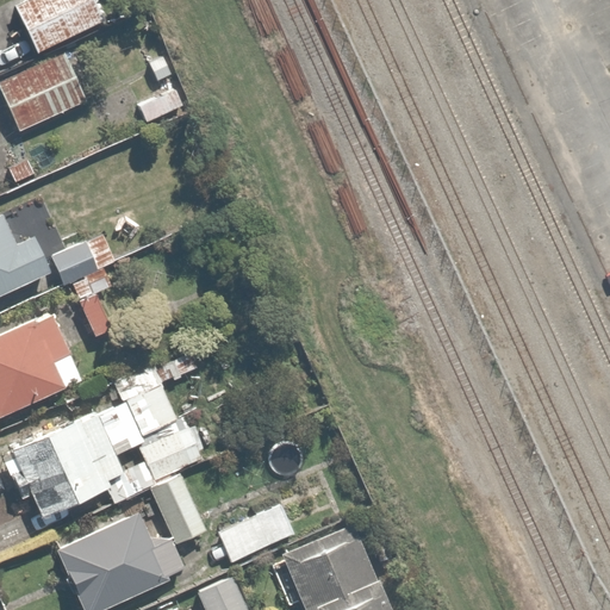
[(89,0),(10,0),(4,2),(29,51),(98,17),(89,0)]
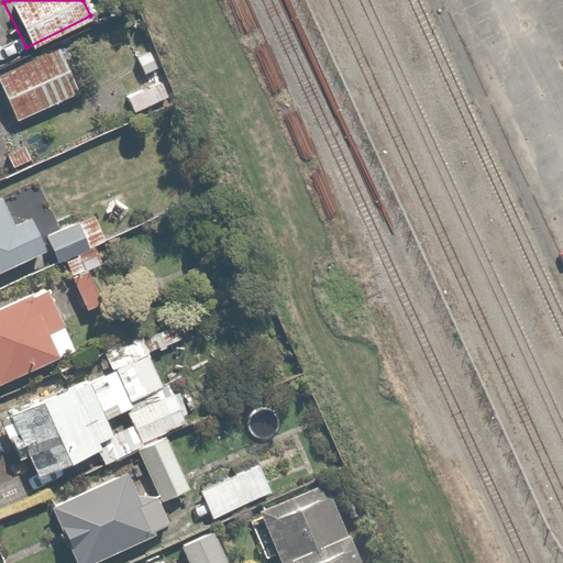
[(57,46),(0,73),(0,96),(11,119),(77,88),(57,46)]
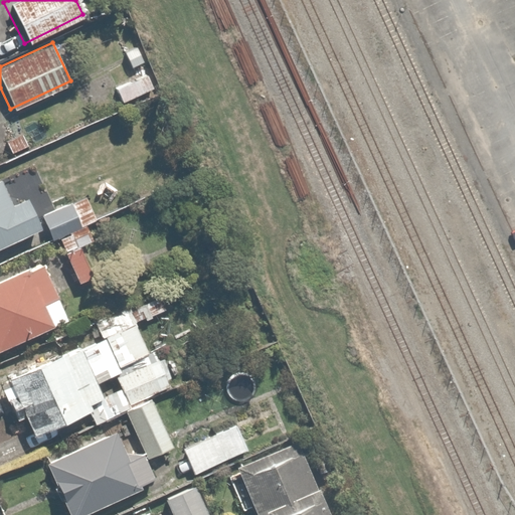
[(0,241),(28,228),(14,201),(10,203),(3,190),(0,191),(0,241)]
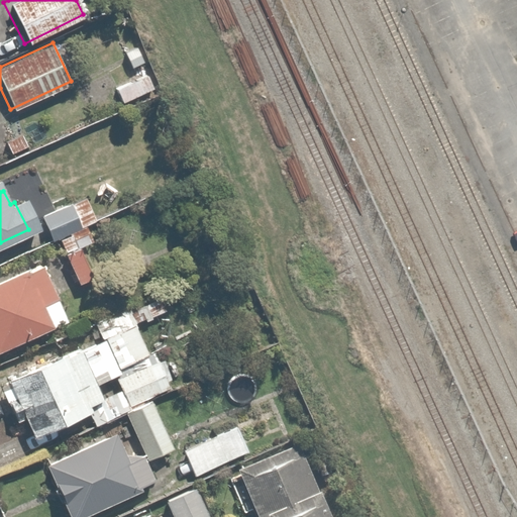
[(95,218),(84,195),(34,217),(44,241),(95,218)]
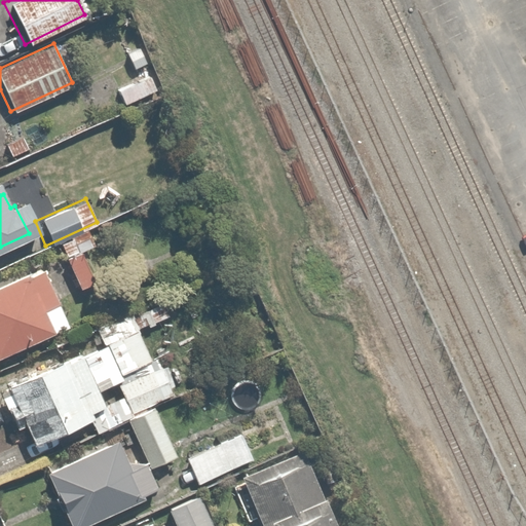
[(82,250),(61,260),(78,297),(100,287),(82,250)]
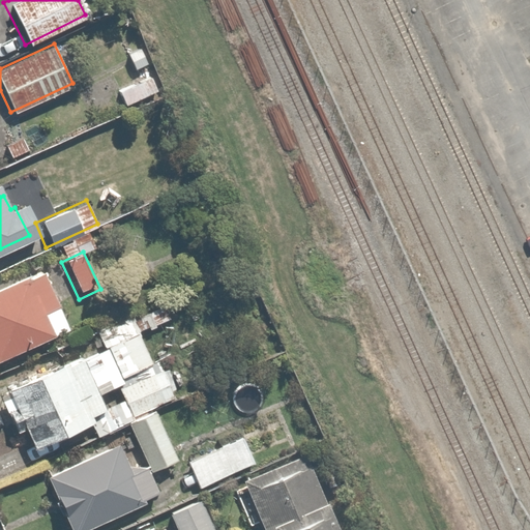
[(0,349),(60,321),(34,267),(0,284),(0,349)]
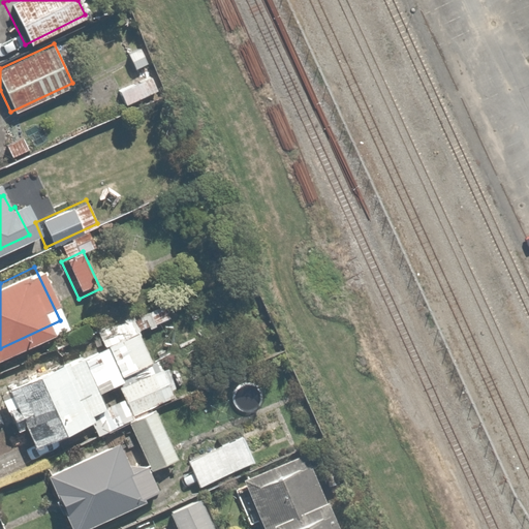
[(95,425),(99,436),(179,401),(161,361),(154,364),(135,320),(103,334),(112,350),(14,393),(38,448),(95,425)]
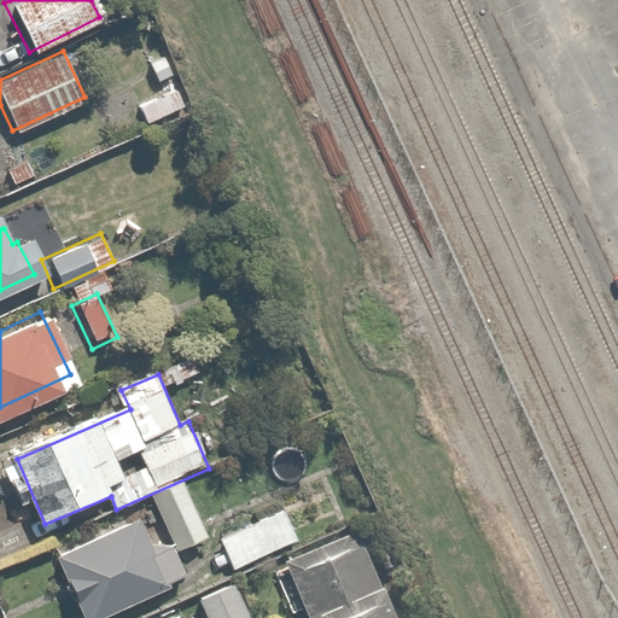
[(210,538),(184,482),(152,495),(179,552),(210,538)]
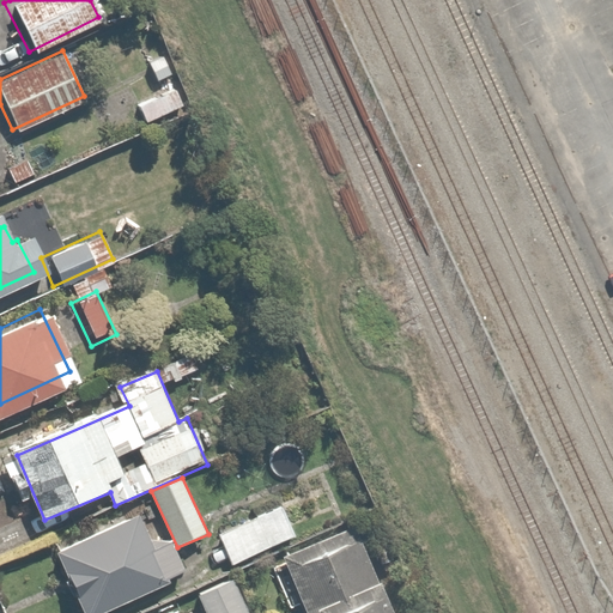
[(283,505),(220,534),(235,566),(297,538),(283,505)]
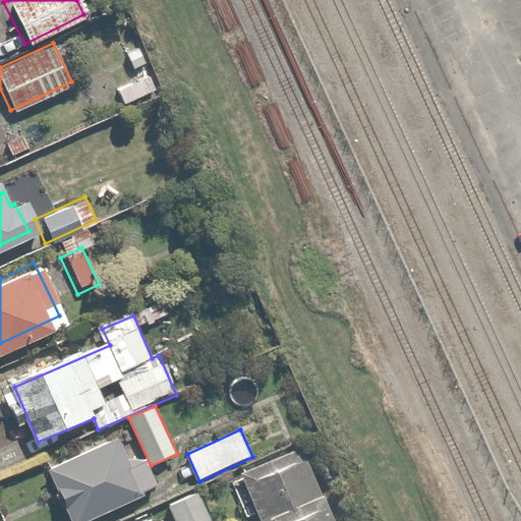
[(119,438),(49,470),(72,520),(92,520),(147,497),(145,491),(159,485),(147,460),(129,459),(119,438)]
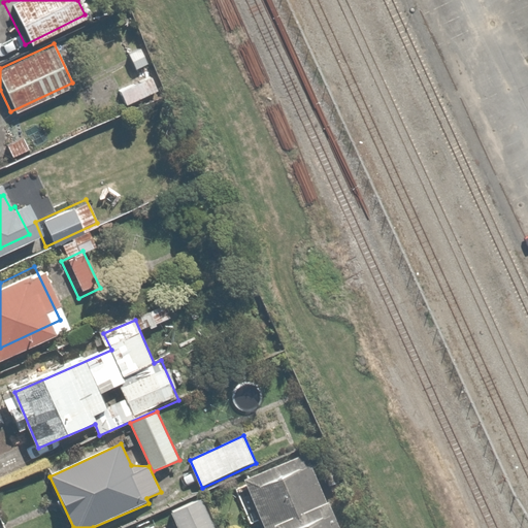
[(244,486),(226,494),(236,519),(256,510),(262,527),(325,527),(294,455),(241,477),(244,486)]
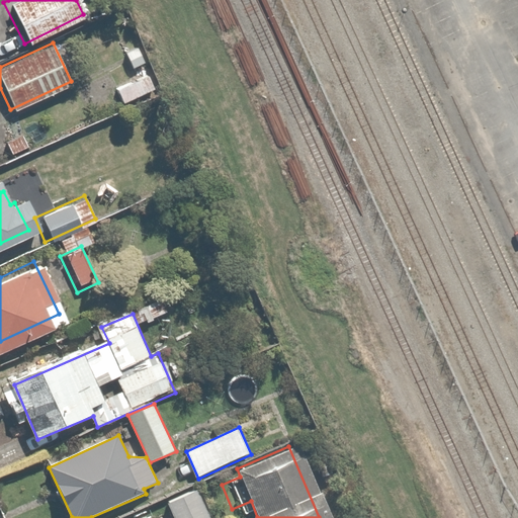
[(203,517),(191,491),(159,505),(164,517),(203,517)]
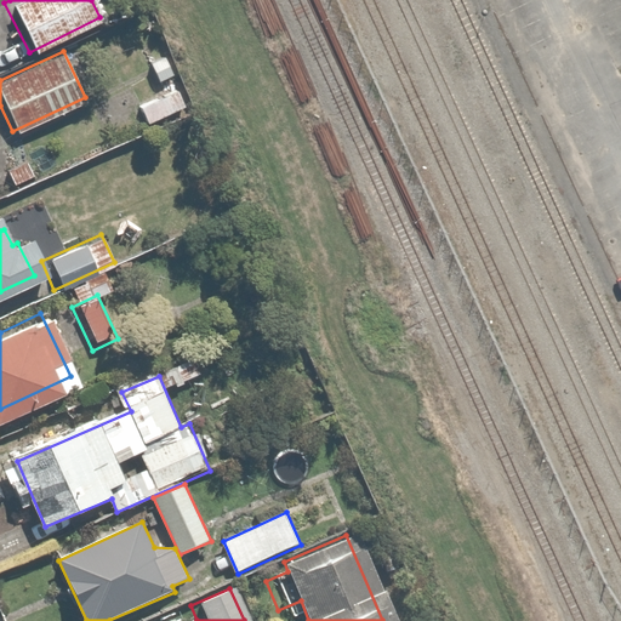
All buildings are outlined.
